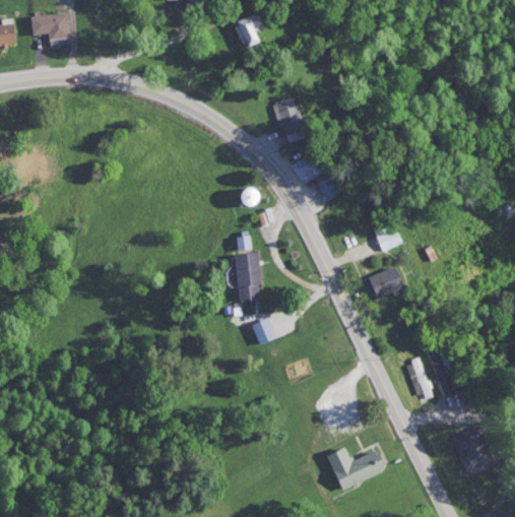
[(261,43),(257,33),(265,29),(257,13),(234,23),(244,50),(261,43)]
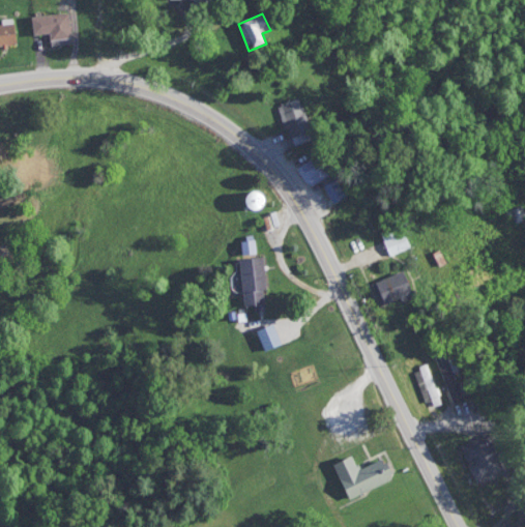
[(49,41),(71,40),(70,15),(31,17),(31,36),(49,35),(49,41)]
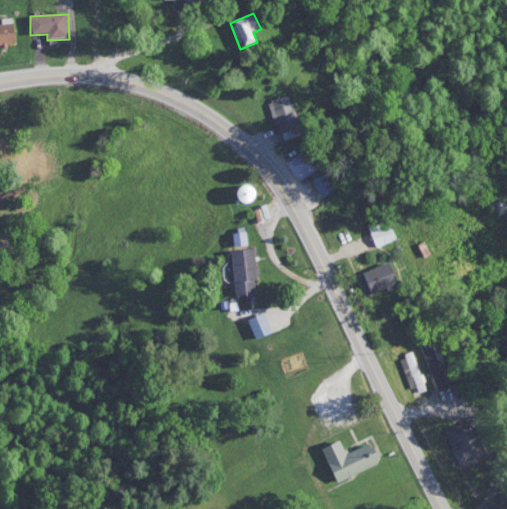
[(0,45),(16,45),(16,22),(0,22),(0,45)]
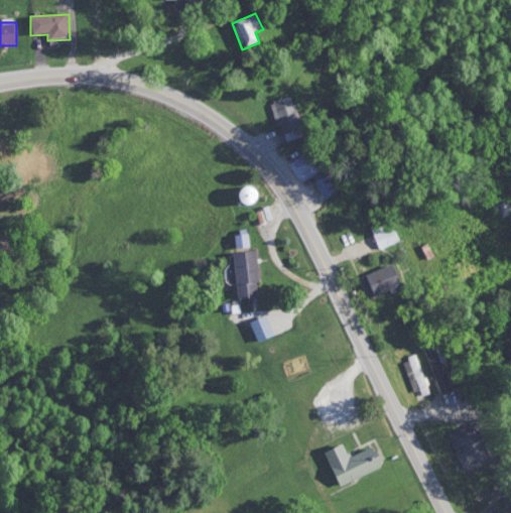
[(290,146),(307,140),(293,100),(275,106),(290,146)]
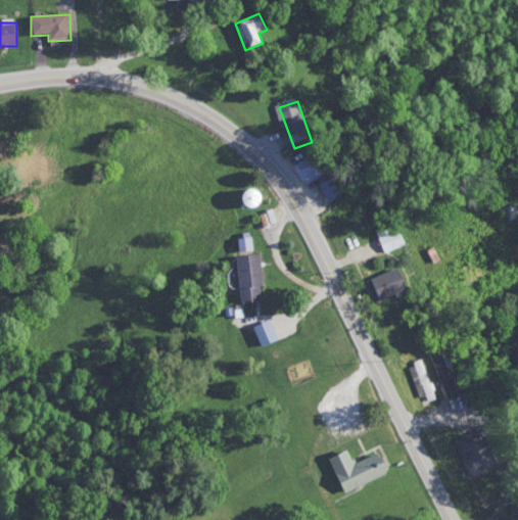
[(326,175),(319,157),(297,166),(304,184),(326,175)]
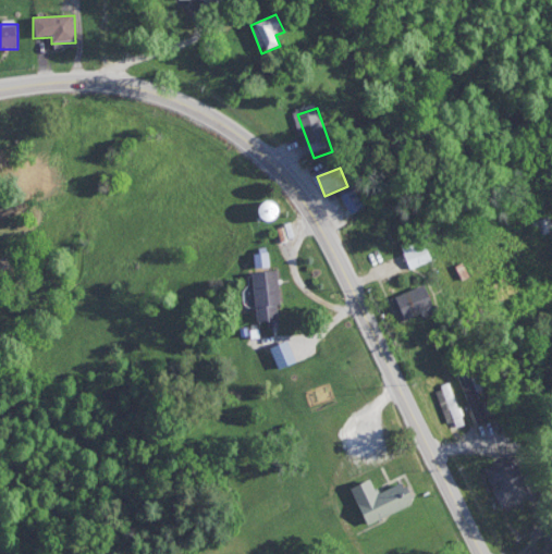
[(359,189),(370,209),(355,218),(344,197),(359,189)]
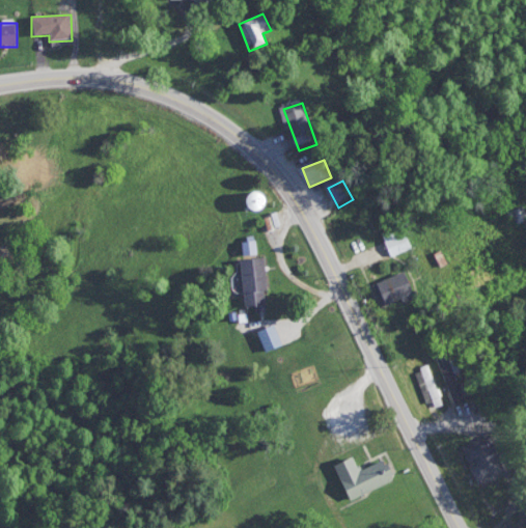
[(266,193),(244,193),(243,210),(266,211),(266,193)]
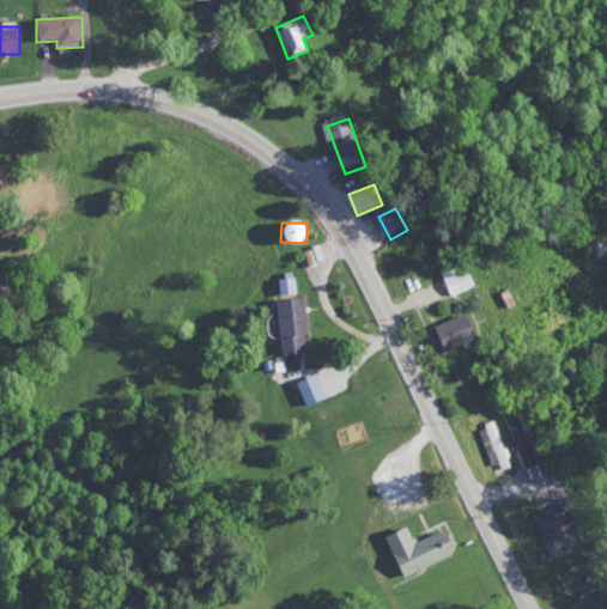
[(606,245),(602,239),(589,248),(598,261),(606,256),(606,245)]
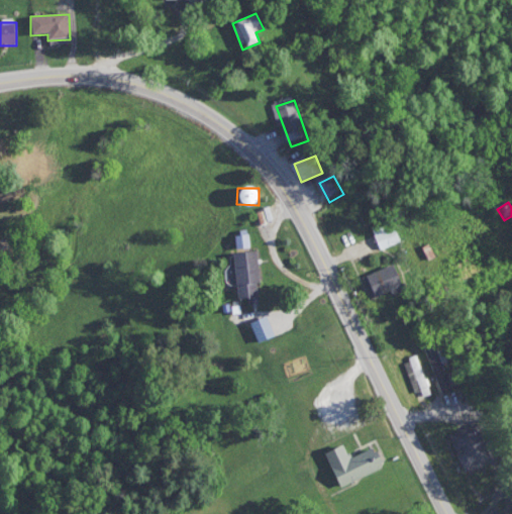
[(402,242),(391,219),(371,229),(382,252),(402,242)]
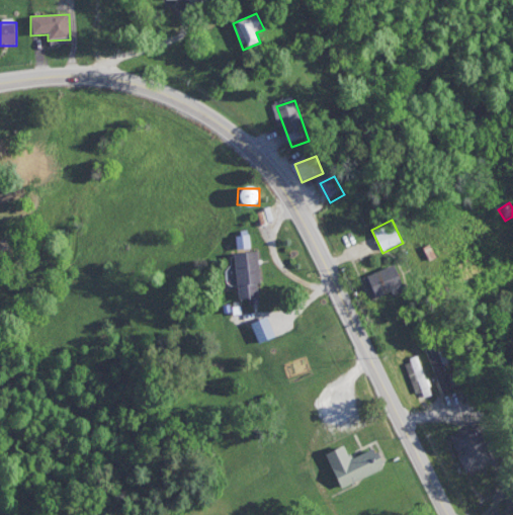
[(255,234),(233,236),(238,299),(260,297),(255,234)]
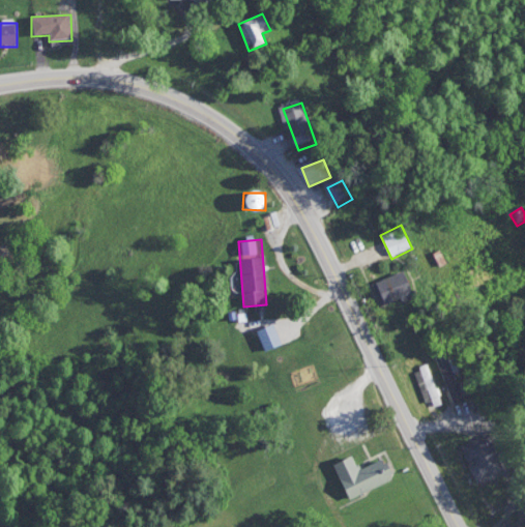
[(0,249),(15,247),(17,272),(0,273),(0,249)]
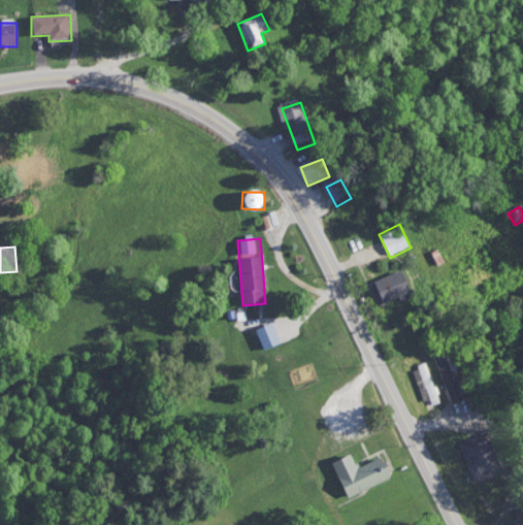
[(381,308),(412,294),(403,276),(372,291),(381,308)]
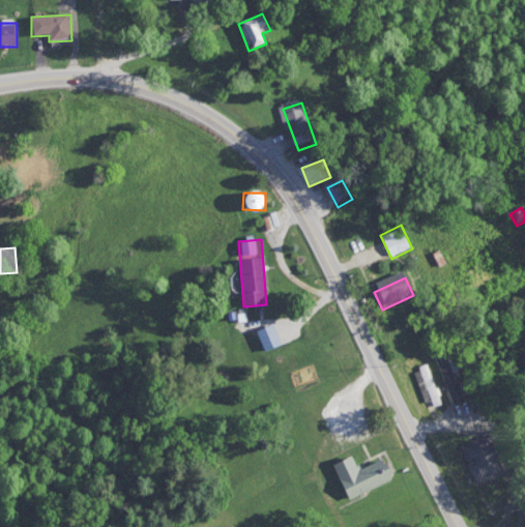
[(260,335),(278,329),(284,349),(266,355),(260,335)]
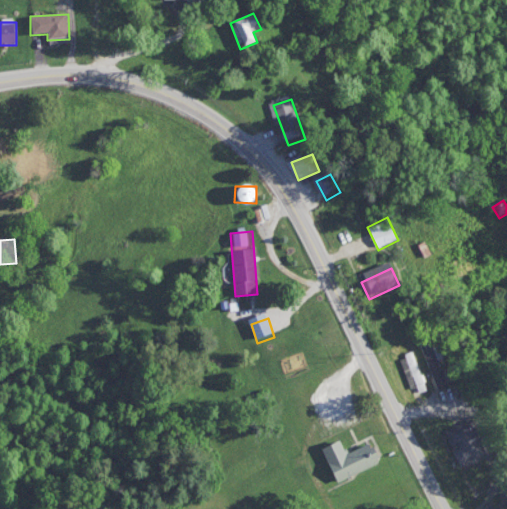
[(438,390),(451,387),(440,348),(428,352),(438,390)]
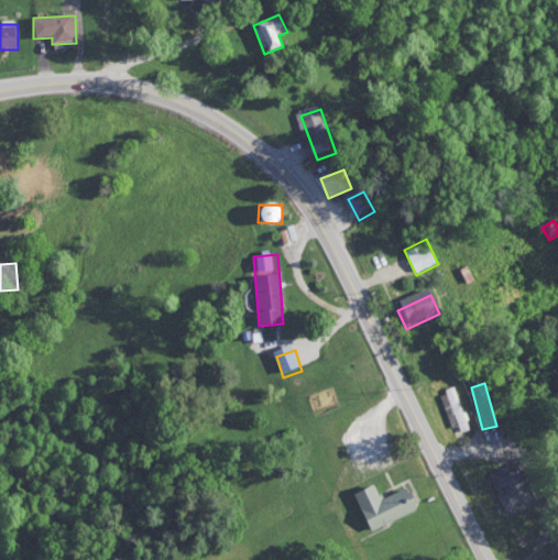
[(473,429),(456,388),(442,394),(459,435),(473,429)]
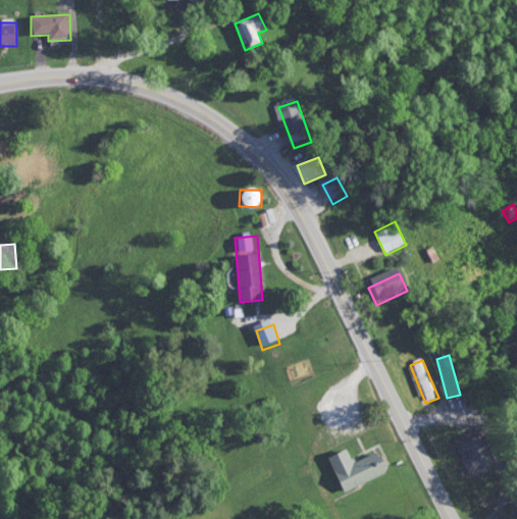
[(458,443),(471,477),(502,466),(488,431),(458,443)]
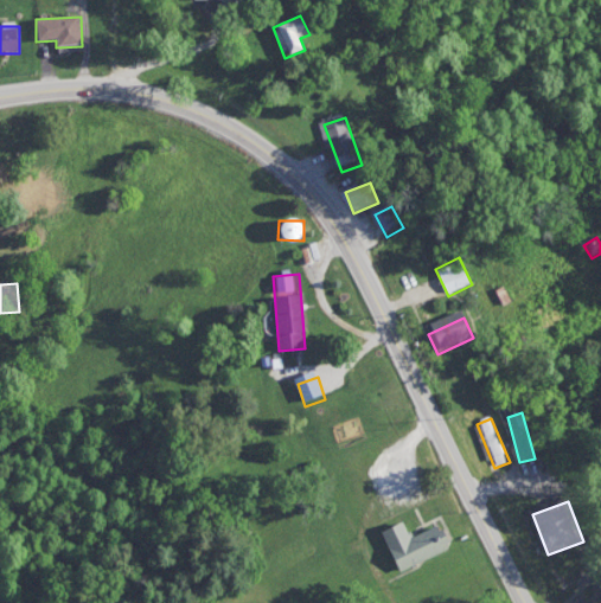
[(447,552),(438,527),(409,538),(403,523),(381,531),(396,571),(447,552)]
